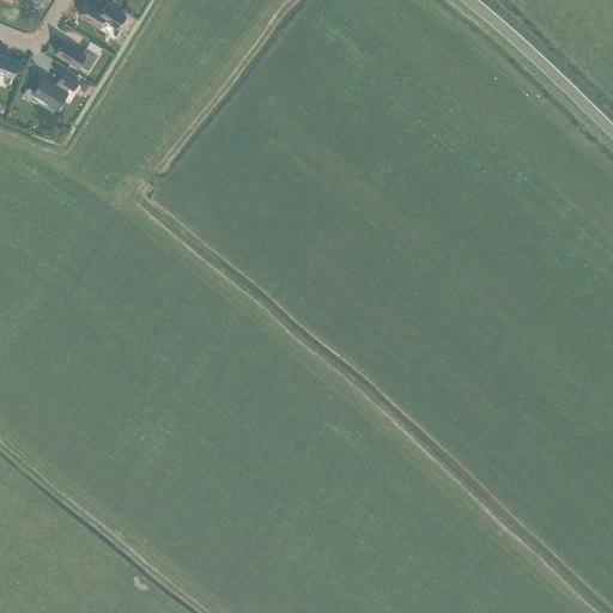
[(79,14),(99,28),(104,20),(117,29),(126,16),(108,5),(104,12),(87,1),(79,14)]
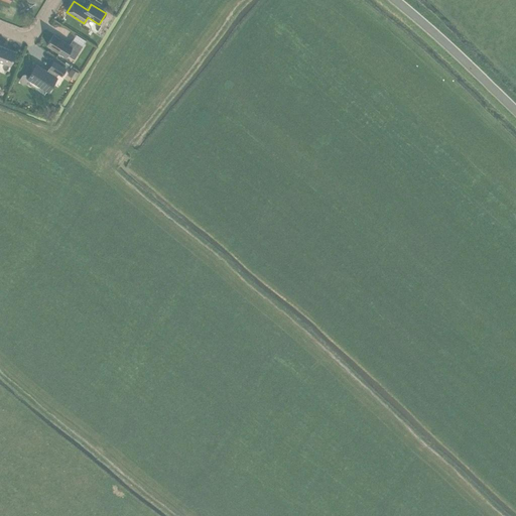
[(66,56),(67,54),(74,59),(82,46),(73,39),(69,45),(53,34),(46,45),(66,56)]
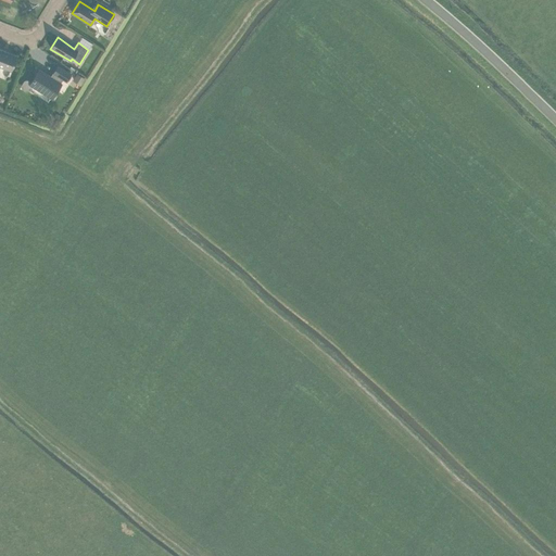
[(0,66),(11,71),(16,57),(0,49),(0,66)]
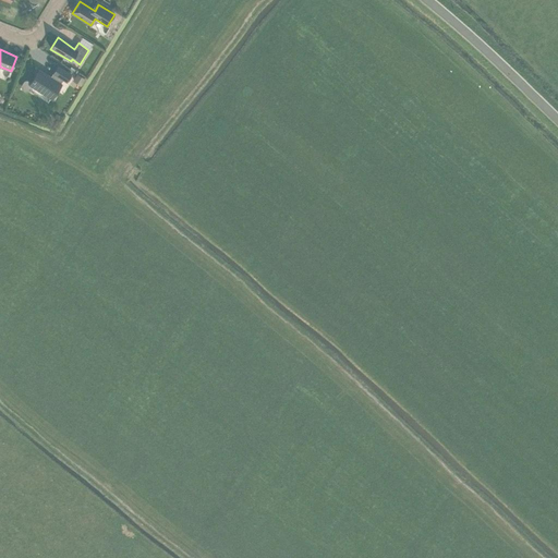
[(67,82),(71,74),(58,67),(53,73),(53,74),(51,77),(39,70),(32,83),(27,81),(24,81),(21,86),(21,88),(25,92),(27,91),(32,86),(32,85),(37,88),(37,89),(51,99),(61,84),(60,83),(62,80),(67,82)]
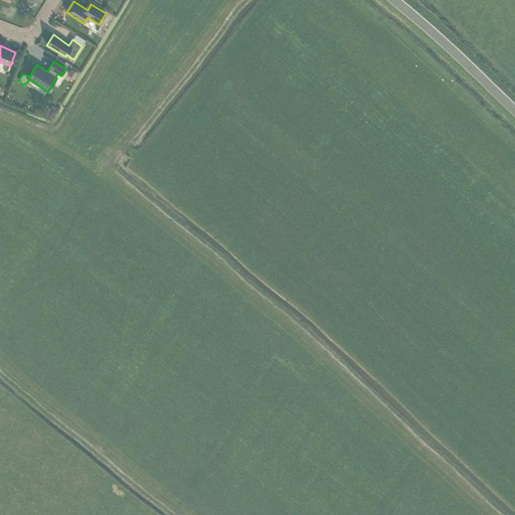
[(74,79),(78,72),(70,68),(67,74),(74,79)]
